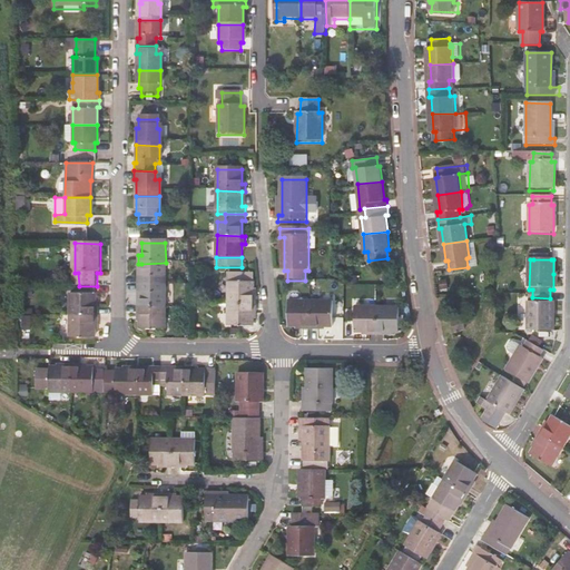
[(166,263),(141,264),(141,278),(138,278),(138,285),(158,285),(158,277),(166,278),(166,263)]
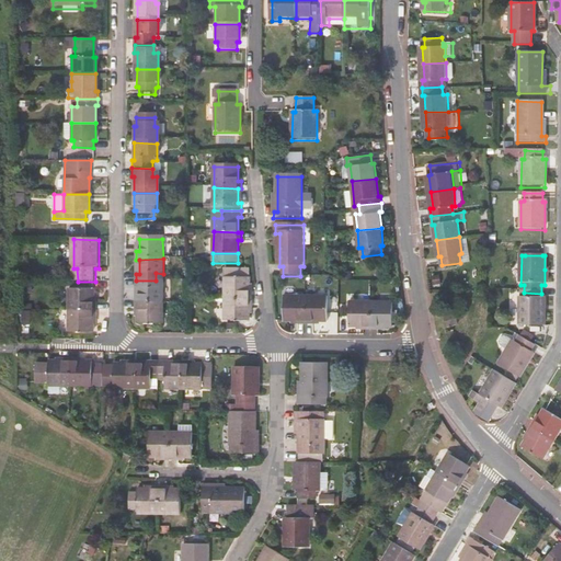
[(227,271),(226,300),(253,300),(253,294),(250,294),(250,279),(248,279),(249,271),(227,271)]
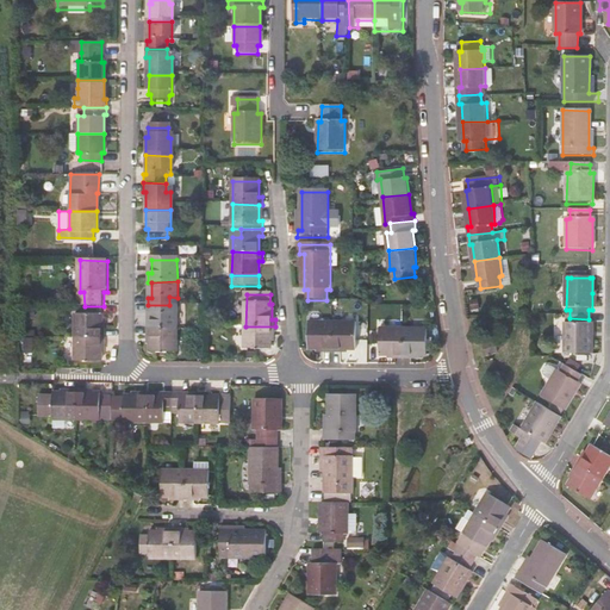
[(169,305),(148,305),(148,313),(151,313),(151,328),(178,329),(178,313),(169,313),(169,305)]
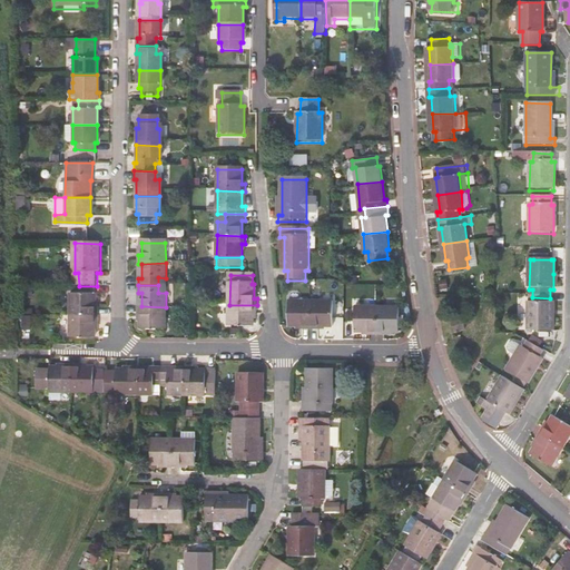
[(72,295),(72,317),(99,317),(100,310),(97,310),(97,296),(72,295)]
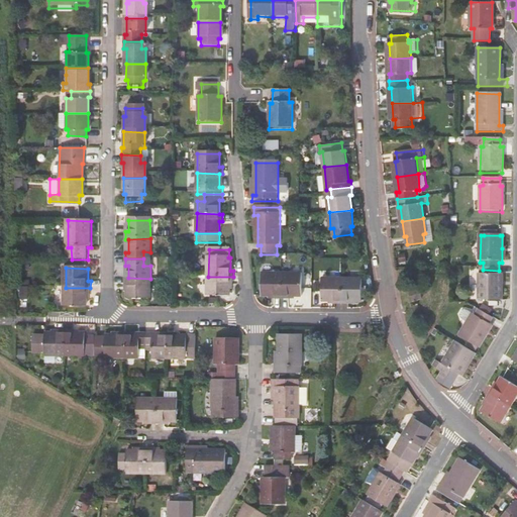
[(499,271),(483,270),(483,278),(480,278),(480,303),(501,304),(502,278),(499,278),(499,271)]
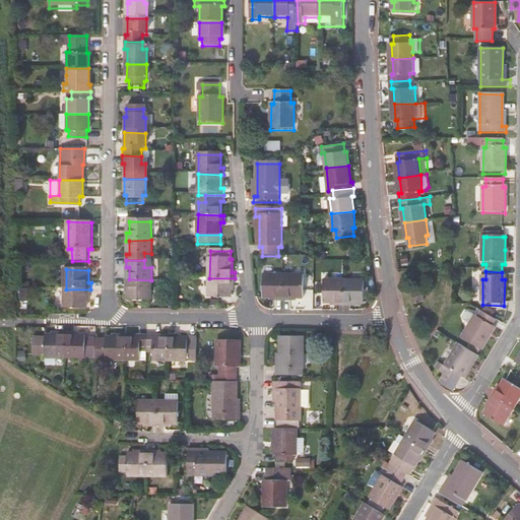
[(282,299),(282,274),(265,273),(264,297),(276,296),(276,299),(282,299)]
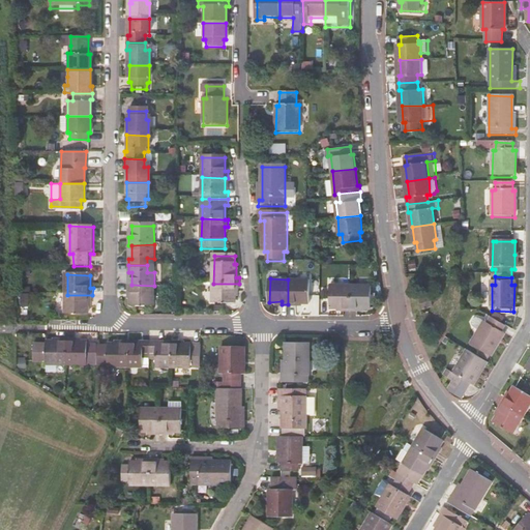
[(311,280),(288,280),(288,304),(296,304),(296,302),(310,302),(311,280)]
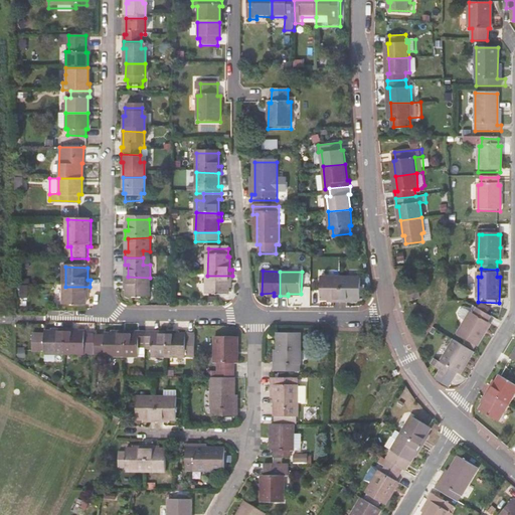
[(232,276),(207,276),(207,296),(229,296),(229,283),(232,283),(232,276)]
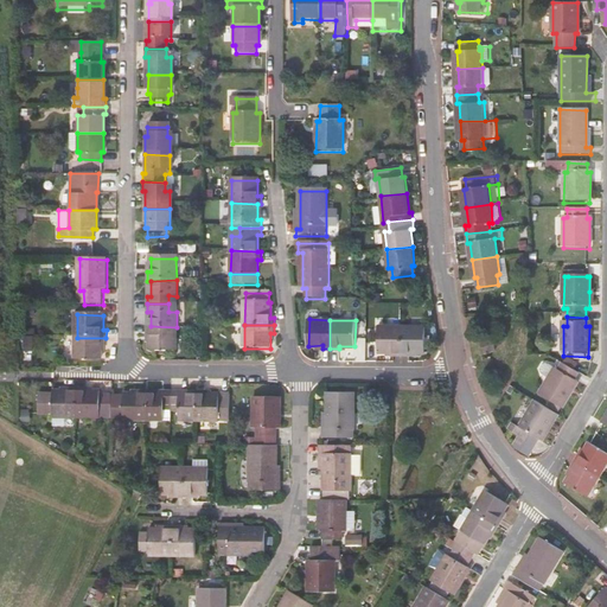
[(177,327),(151,326),(147,326),(147,336),(151,336),(151,352),(177,352),(177,327)]
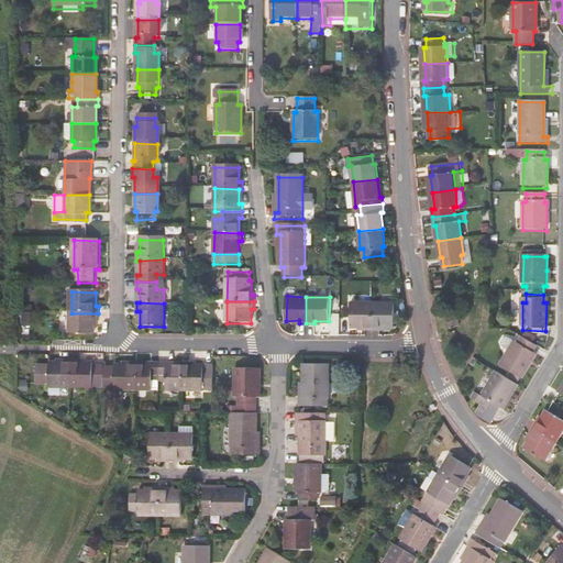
[(374,329),(374,302),(352,302),(352,327),(366,327),(366,329),(374,329)]
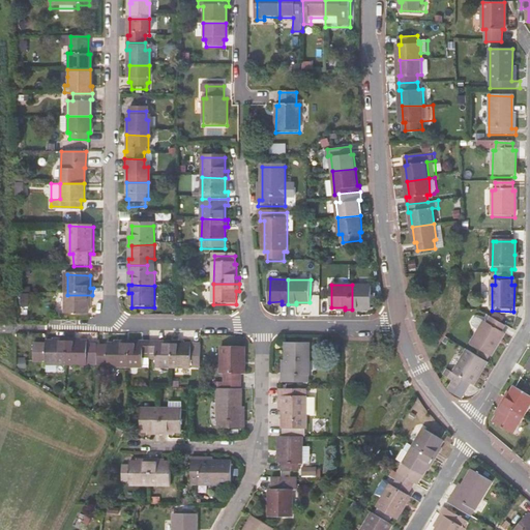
[(372,286),(352,285),(352,310),(358,310),(359,307),(372,307),(372,286)]
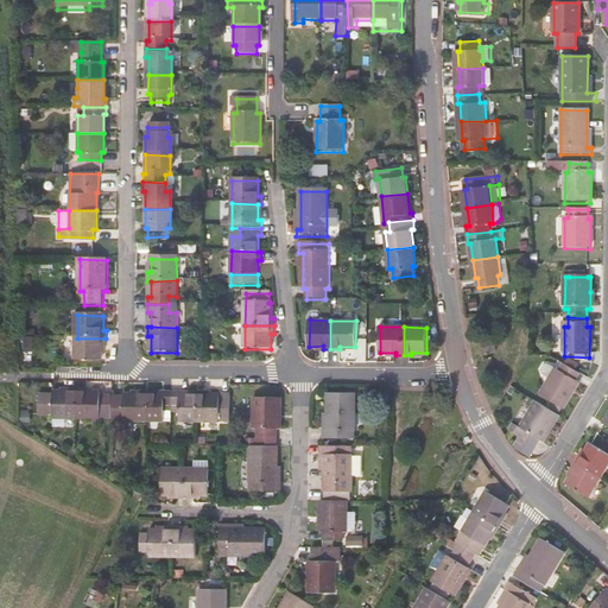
[(106,339),(77,339),(76,361),(103,361),(103,347),(106,347),(106,339)]
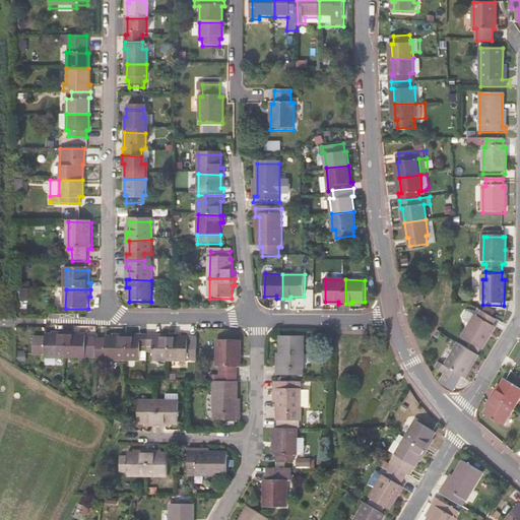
[(421,289),(410,293),(412,303),(424,300),(421,289)]
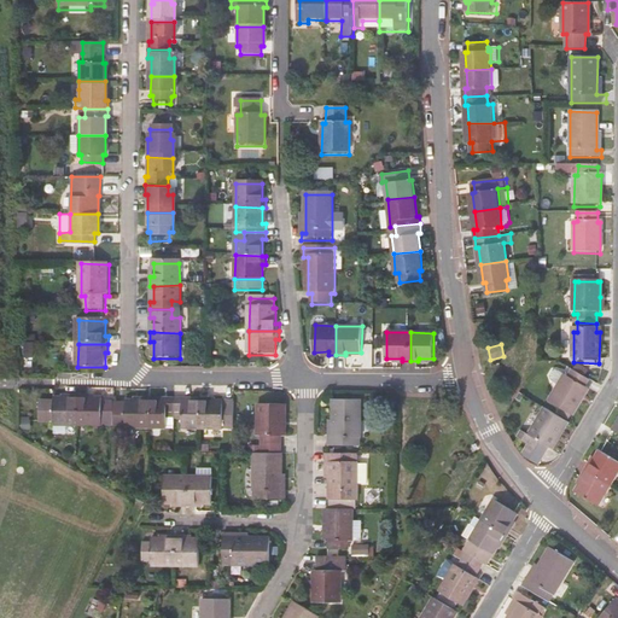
[(560,389),(567,378),(560,373),(554,372),(549,380),(552,384),(560,389)]
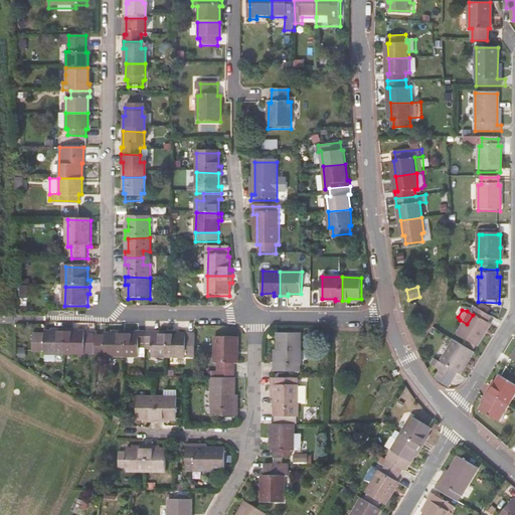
[(475,316),(473,315),(467,324),(459,338),(478,349),(492,327),(490,326),(494,318),(479,310),(475,316)]
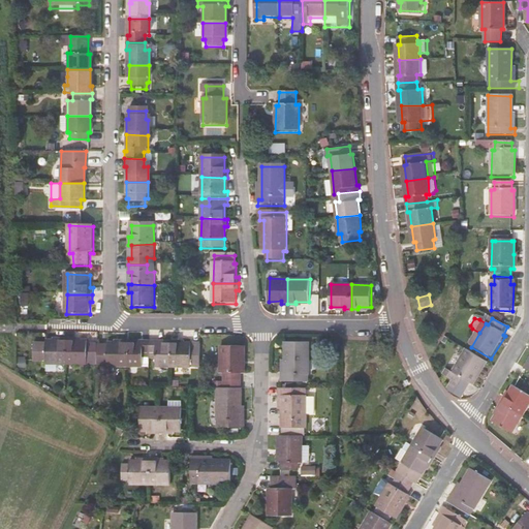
[(67,364),(67,338),(60,338),(60,341),(47,341),(47,344),(35,343),(34,360),(47,360),(47,364),(67,364)]
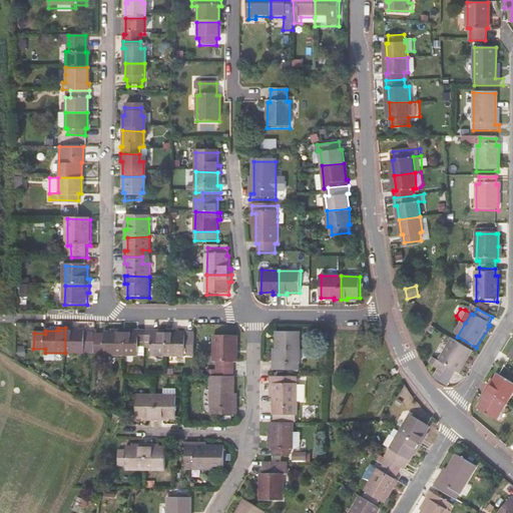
[(72,328),(65,328),(65,353),(85,353),(85,334),(85,331),(72,331),(72,328)]
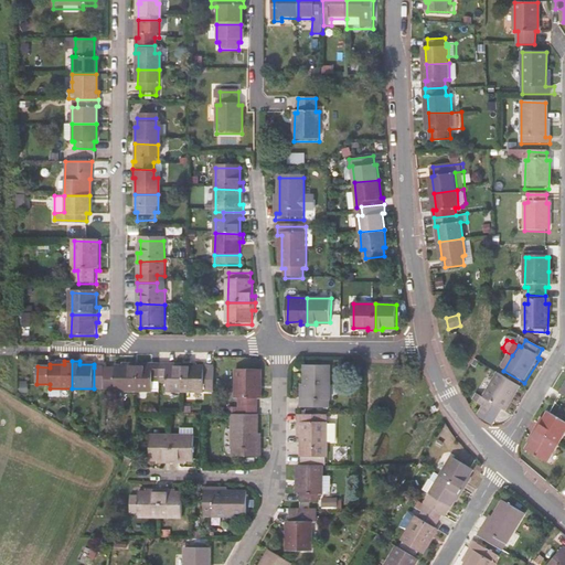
[(137,391),(137,366),(137,364),(129,364),(129,366),(115,366),(115,370),(105,370),(104,388),(104,391),(137,391)]
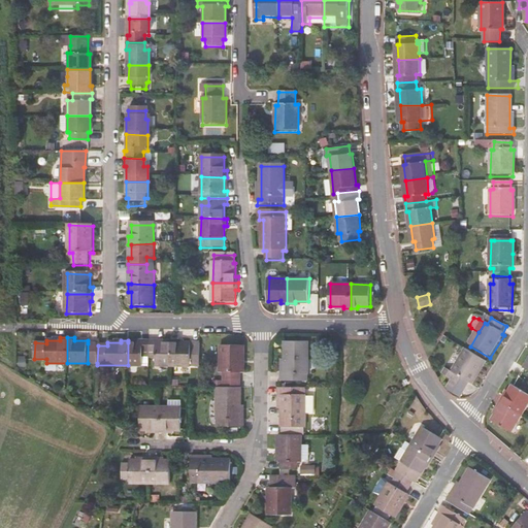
[(142,342),(128,342),(128,365),(141,366),(141,358),(150,359),(150,340),(142,340),(142,342)]
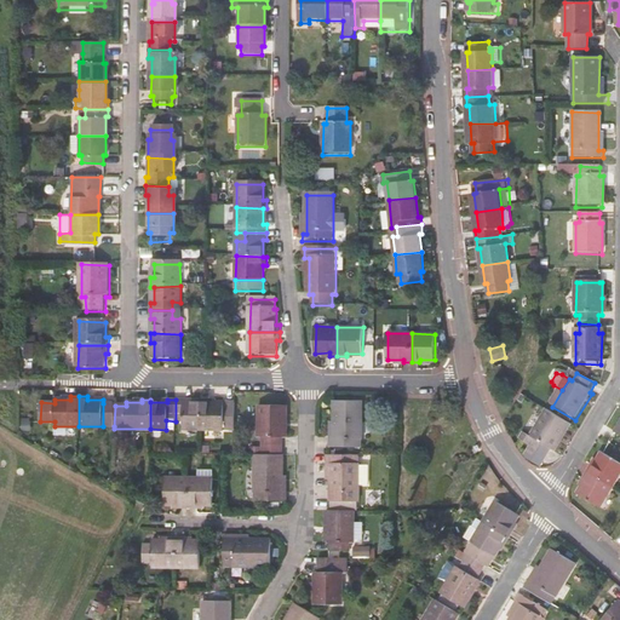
[(184,400),(176,400),(176,422),(184,422),(184,429),(200,430),(200,403),(184,402),(184,400)]
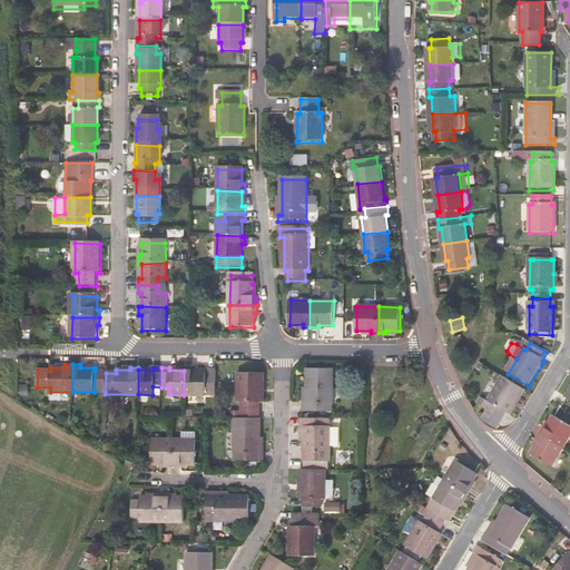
[(184,367),(184,371),(184,395),(205,395),(206,371),(192,371),(192,367),(184,367)]
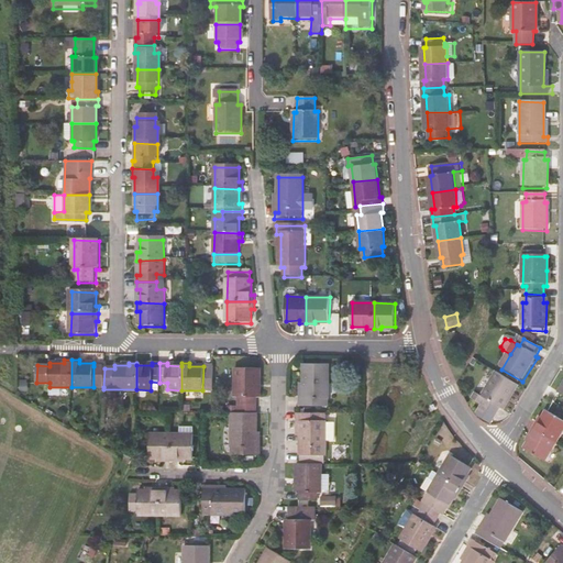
[(328,363),(304,363),(302,396),(299,396),(299,404),(327,405),(328,363)]
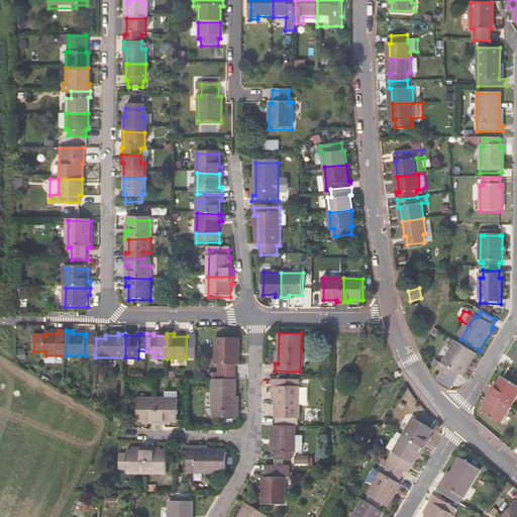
[(96,338),(96,337),(86,336),(86,355),(95,355),(96,338)]
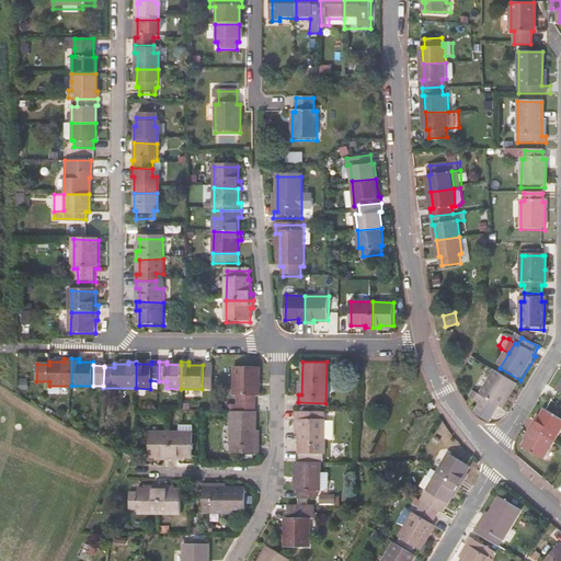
[(212,389),(212,365),(203,365),(202,389),(212,389)]
